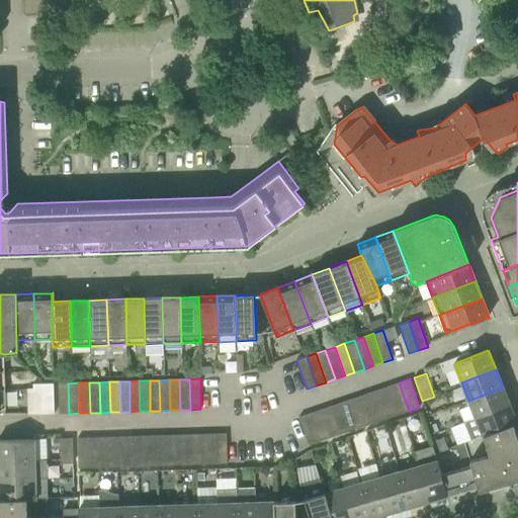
[(399,414),(409,411),(399,382),(389,385),(399,414)]
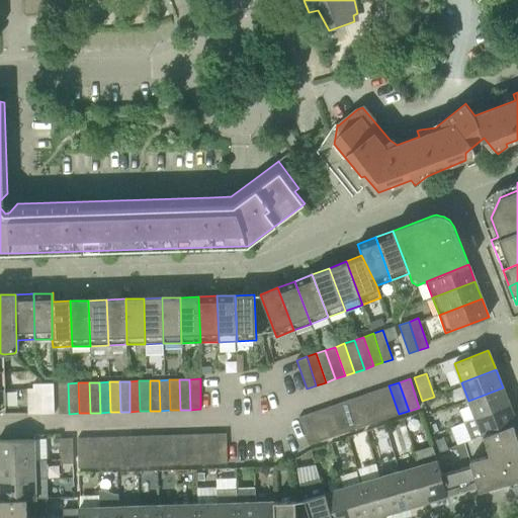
[(33,415),(45,414),(44,383),(32,384),(33,415)]
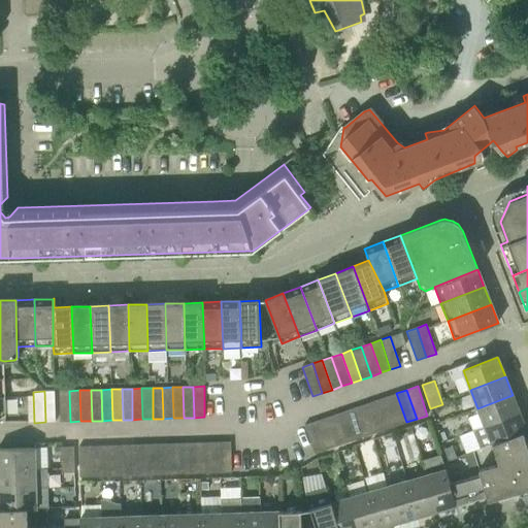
[(45,422),(56,422),(55,391),(44,391),(45,422)]
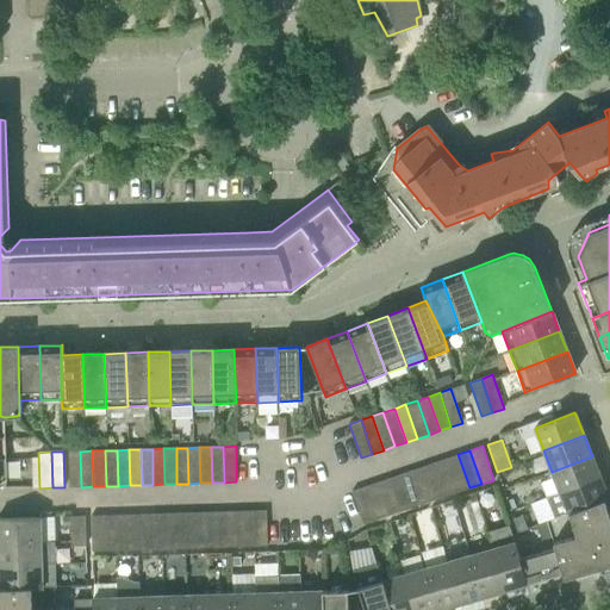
[(69,487),(81,487),(80,452),(69,452),(69,487)]
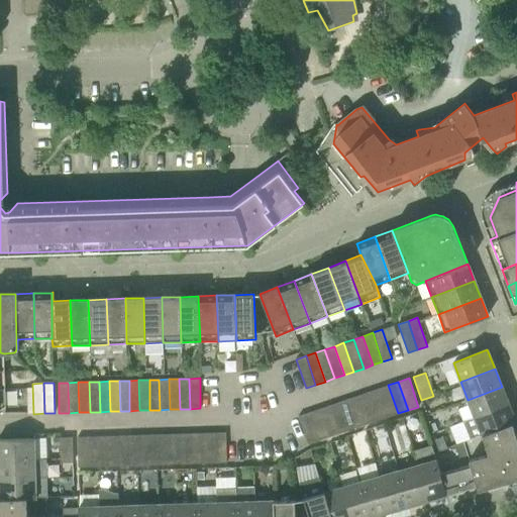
[(388,417),(398,413),(388,385),(379,389),(388,417)]
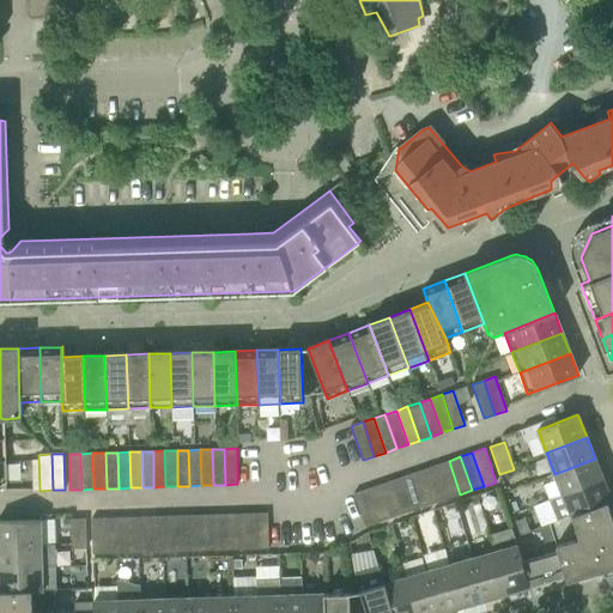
[(563,495),(604,479),(595,459),(554,474),(563,495)]
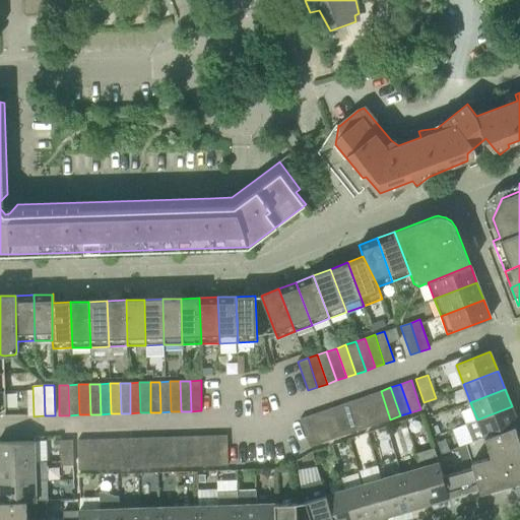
[(380,423),(390,419),(381,391),(371,394),(380,423)]
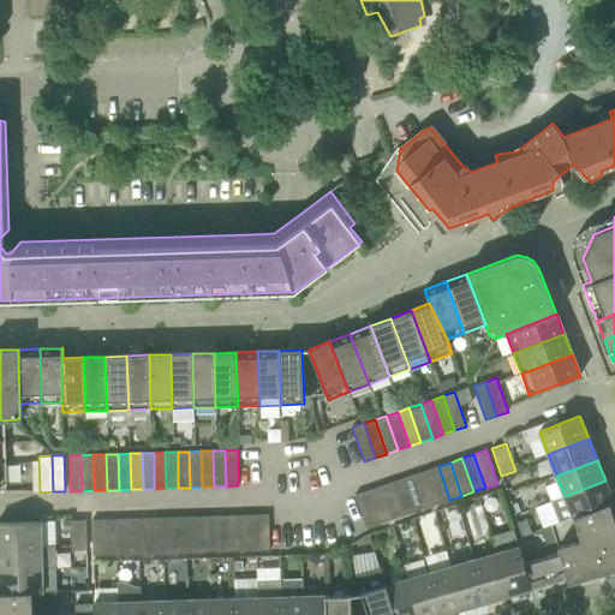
[(437,505),(449,500),(439,466),(427,471),(437,505)]
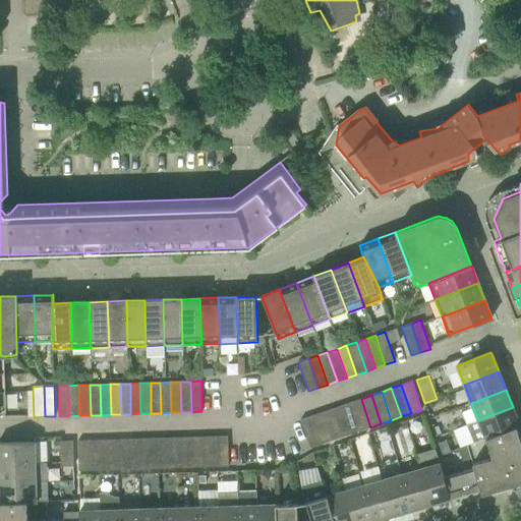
[(360,430),(370,427),(361,399),(351,402),(360,430)]
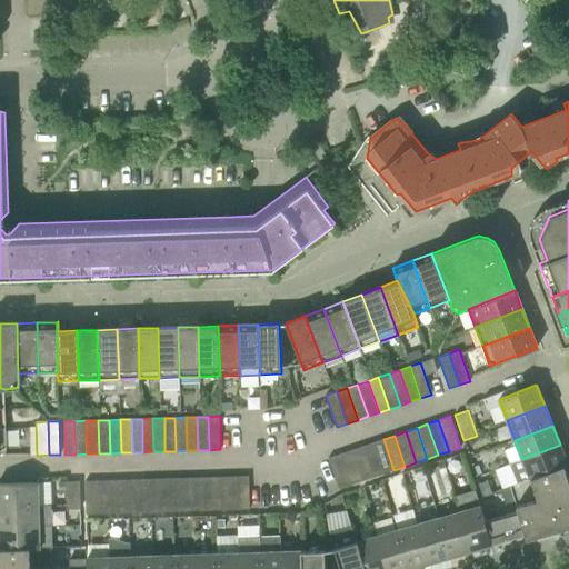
[(383,473),(393,470),(383,439),(372,442),(383,473)]
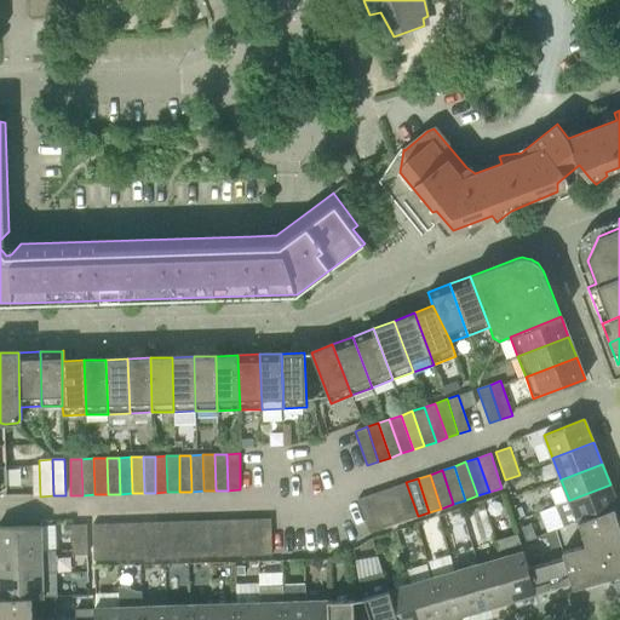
[(406,521),(418,516),(406,482),(394,487),(406,521)]
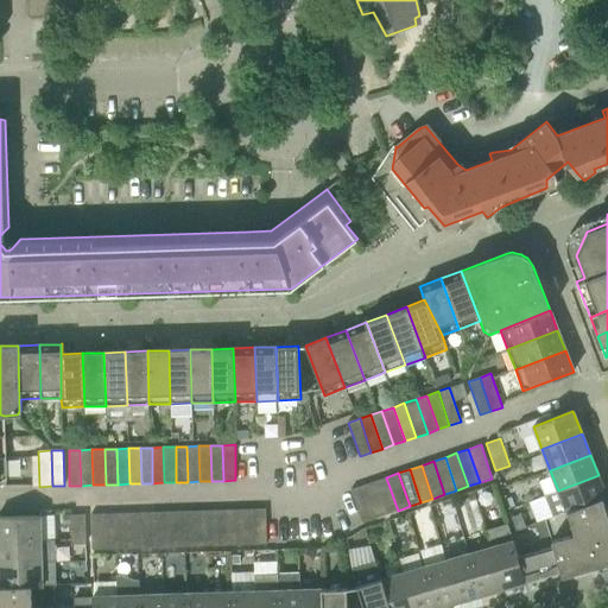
[(603,500),(607,498),(599,475),(558,491),(544,495),(552,518),(567,513),(603,500)]
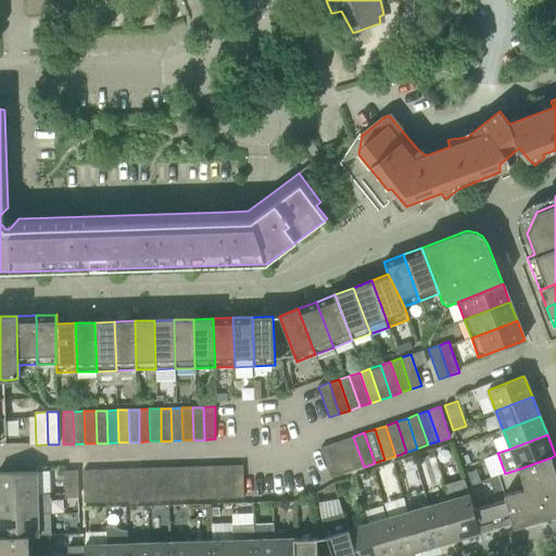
[(353,470),(364,467),(353,437),(342,440),(353,470)]
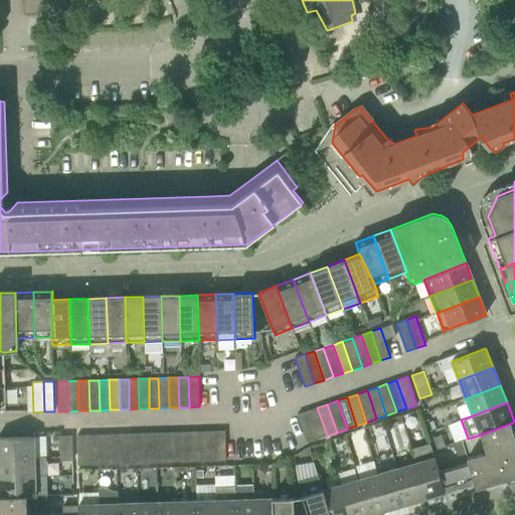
[(317,439),(327,436),(317,407),(307,410),(317,439)]
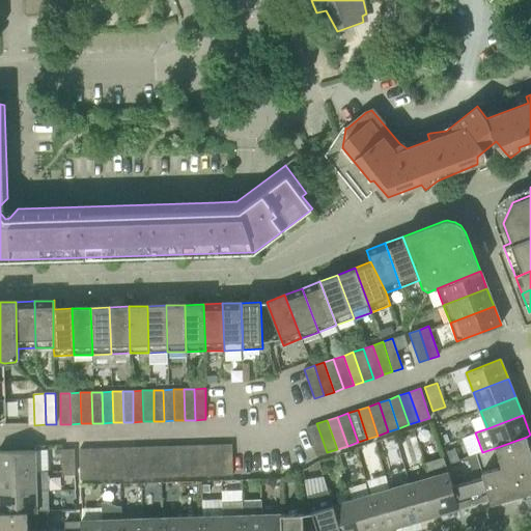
[(316,456),(327,452),(316,423),(306,427),(316,456)]
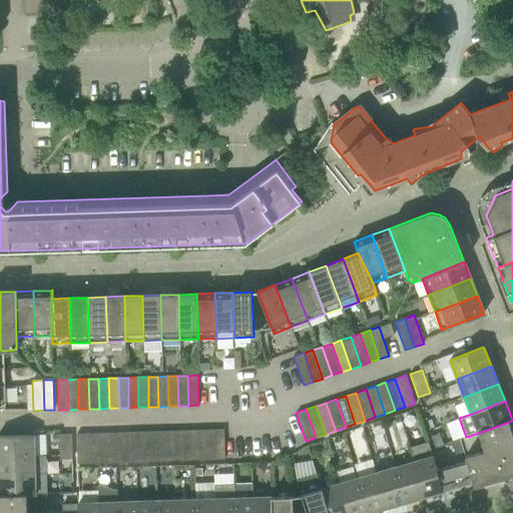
[(485,451),(512,466),(512,460),(511,459),(512,456),(512,436),(509,422),(478,433),(479,433),(485,451)]
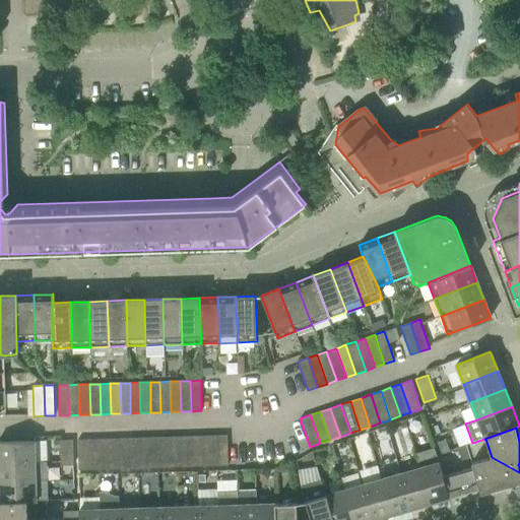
[(216,465),(228,465),(228,435),(215,436),(216,465)]
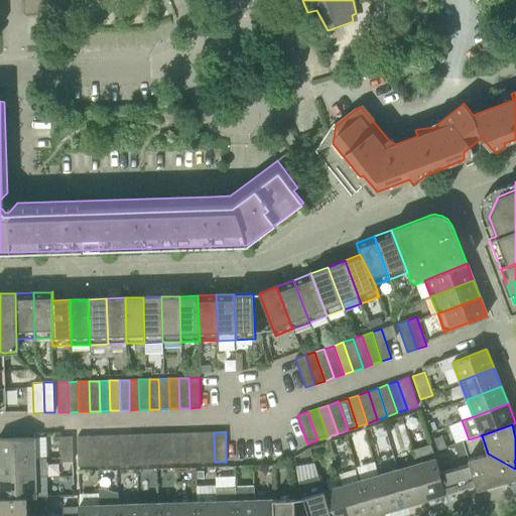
[(183,463),(194,463),(192,432),(182,433),(183,463)]
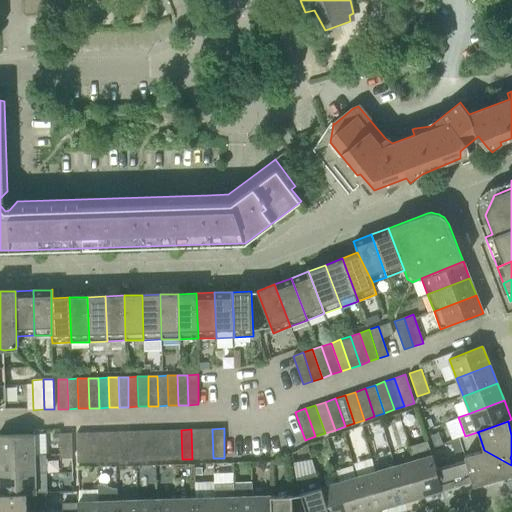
[(192,459),(203,459),(202,429),(191,429),(192,459)]
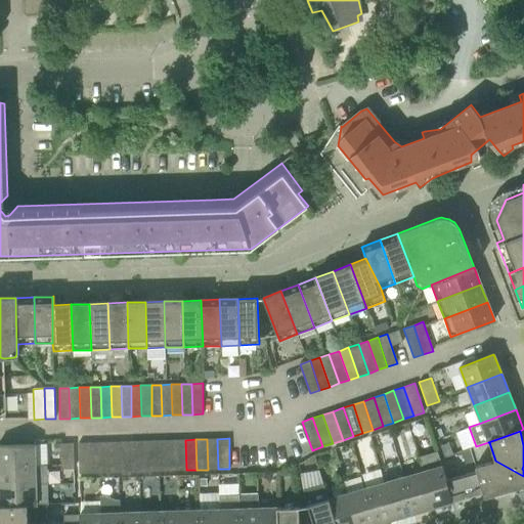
[(208,470),(218,469),(217,439),(207,439),(208,470)]
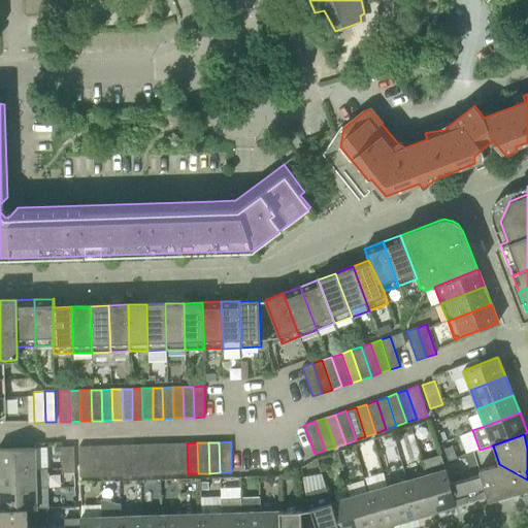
[(156,474),(166,474),(165,443),(155,444),(156,474)]
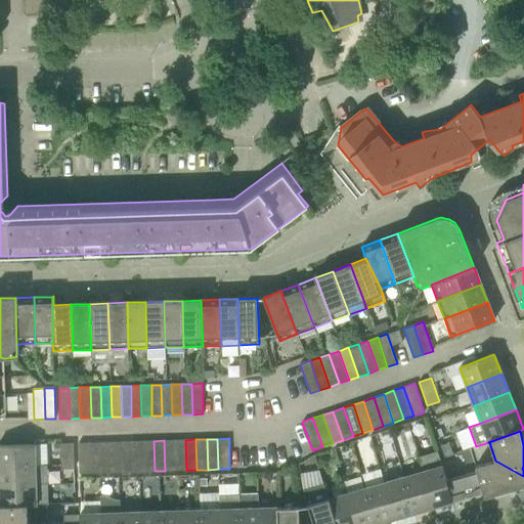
[(165,471),(176,470),(175,440),(164,440),(165,471)]
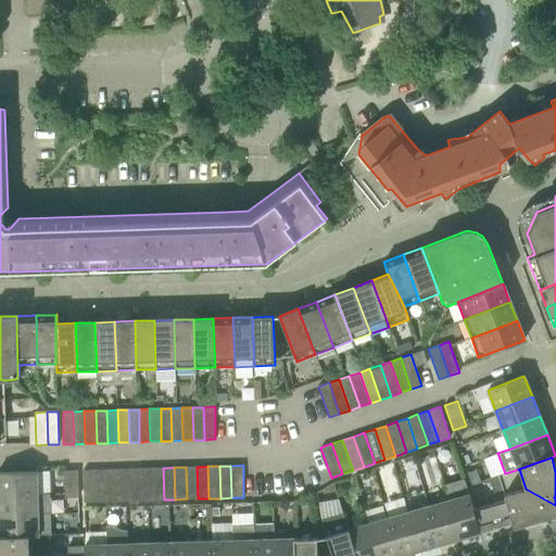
[(187,498),(198,498),(197,467),(186,467),(187,498)]
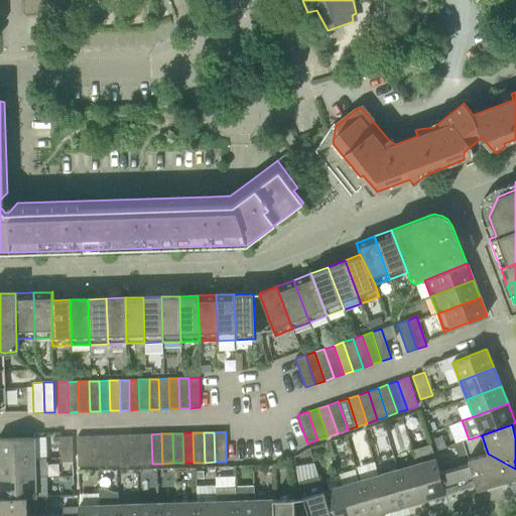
[(121,465),(131,465),(130,434),(120,435),(121,465)]
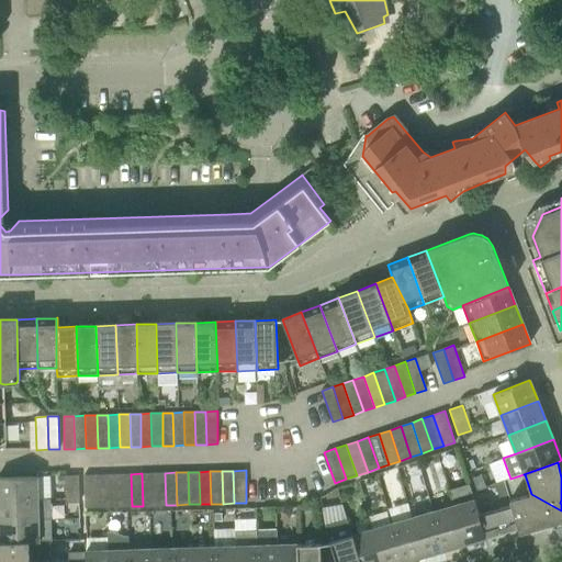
[(143,506),(154,506),(154,473),(142,473),(143,506)]
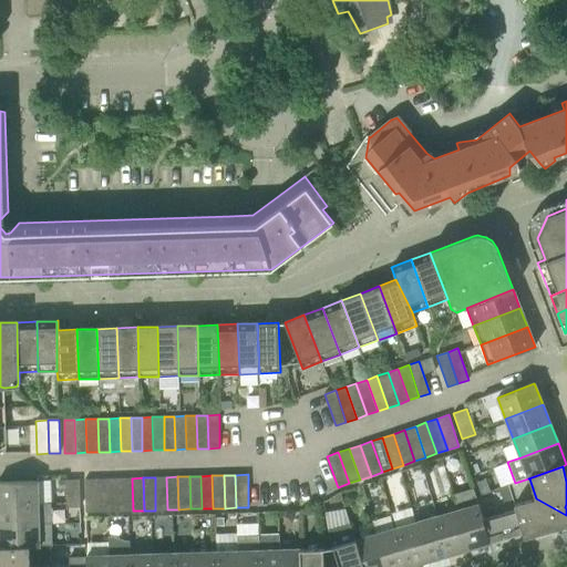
[(155,511),(167,509),(166,477),(155,477),(155,511)]
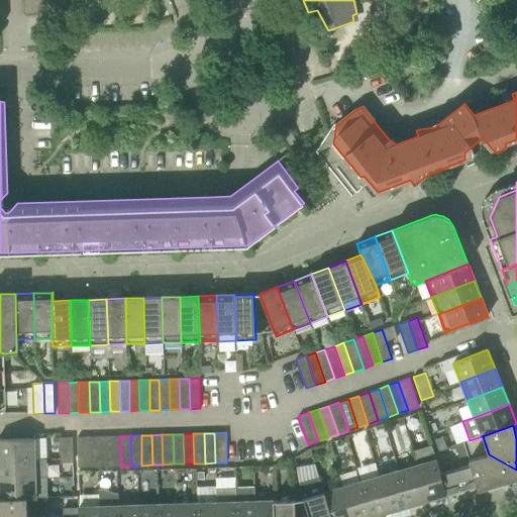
[(89,467),(100,467),(99,436),(88,437),(89,467)]
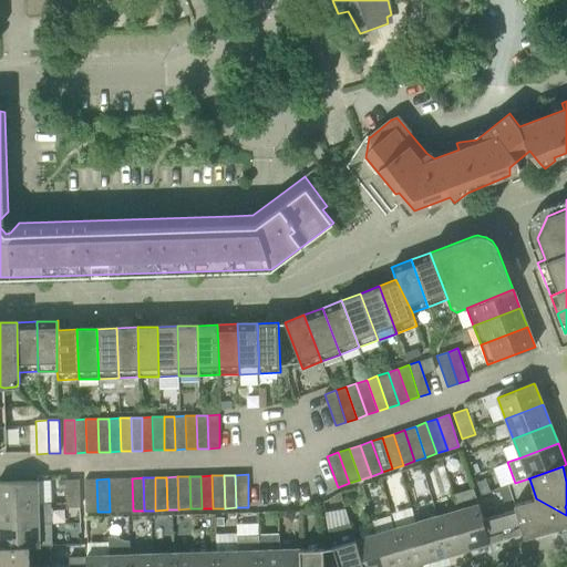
[(110,512),(121,512),(120,478),(109,478),(110,512)]
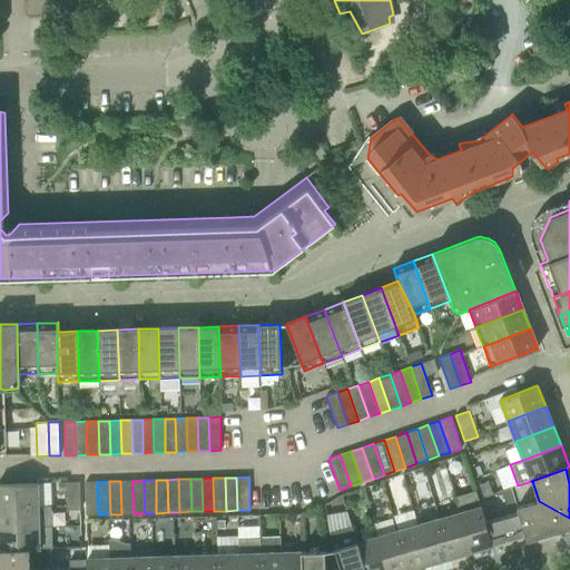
[(121,514),(134,513),(133,481),(120,481),(121,514)]
